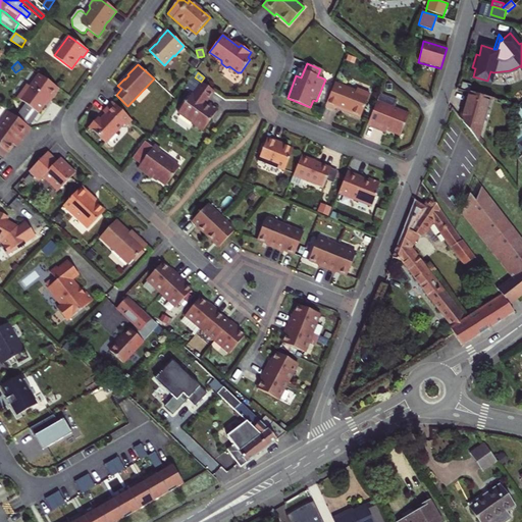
[(51,101),(59,89),(39,74),(30,87),(28,85),(17,98),(39,113),(49,100),(51,101)]
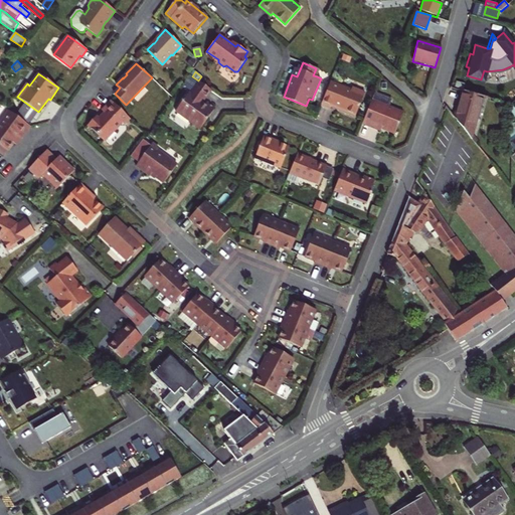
[(184,83),(192,91),(198,83),(189,77),(184,83)]
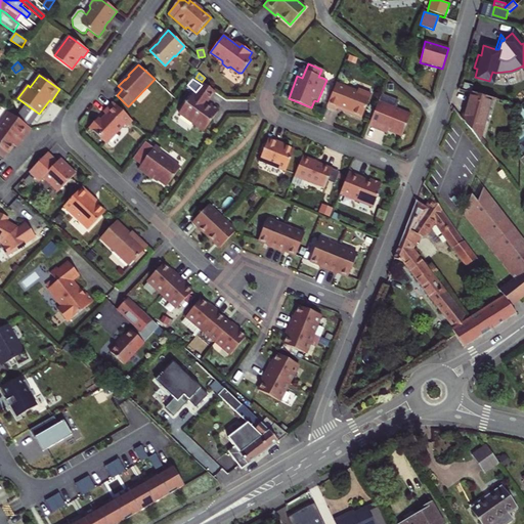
[(179,114),(204,131),(219,110),(211,103),(209,106),(207,104),(215,92),(204,83),(194,95),(192,94),(179,114)]
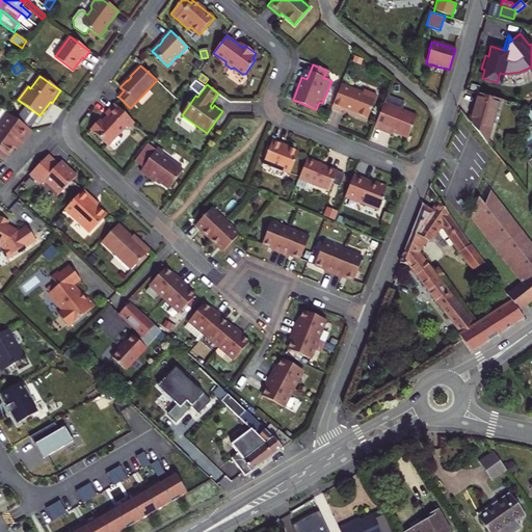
[(355,114),(355,115),(367,121),(377,96),(364,90),(363,92),(341,84),(331,109),(341,113),(342,109),(355,114)]
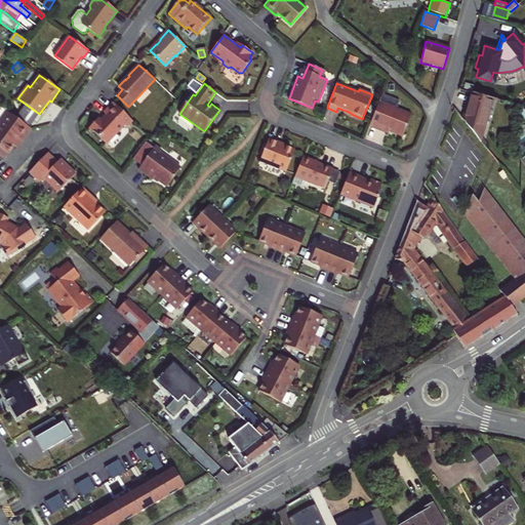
[(462,119),(480,140),(491,98),(472,93),(470,102),(471,103),(469,110),(466,108),(462,119)]
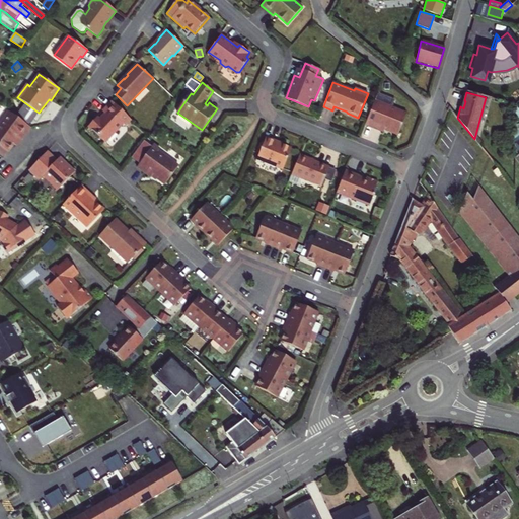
[(406,114),(375,100),(365,125),(373,128),(374,126),(398,135),(406,114)]
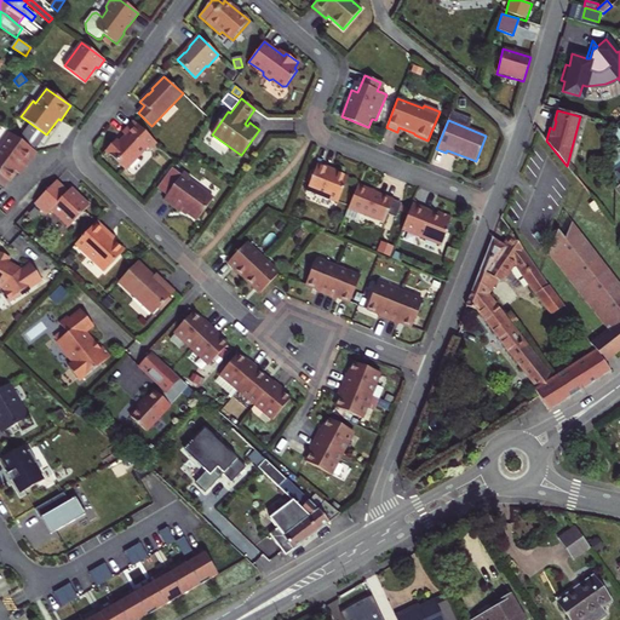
[(150,150),(158,143),(135,121),(122,133),(126,136),(119,143),(116,141),(105,151),(126,171),(148,148),(150,150)]
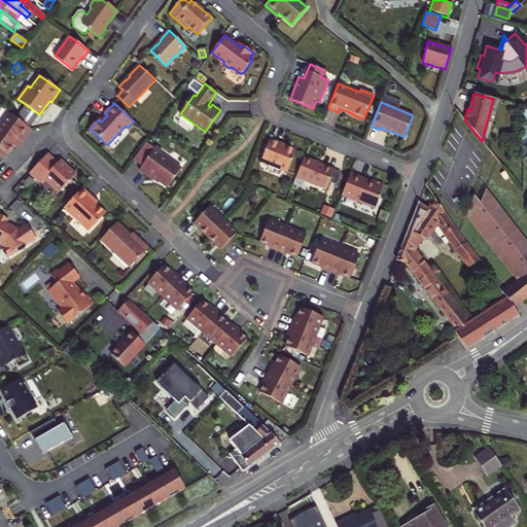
[(21,143),(31,130),(9,113),(0,125),(0,147),(8,154),(14,146),(15,147),(20,142),(21,143)]
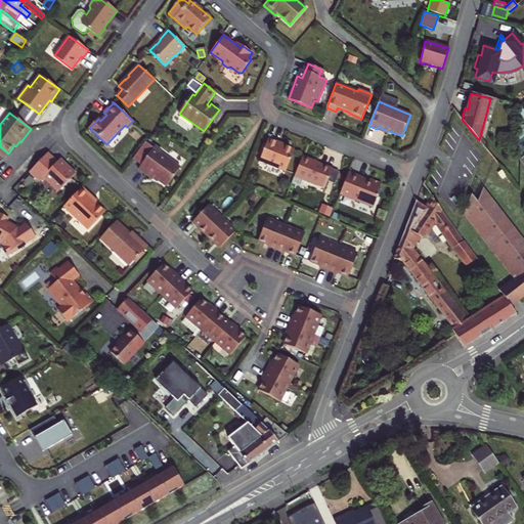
[(158,139),(163,133),(159,130),(154,135),(158,139)]
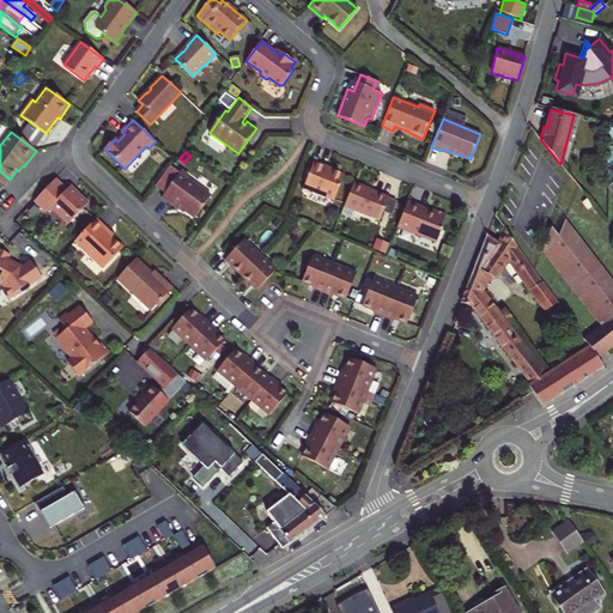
[(307,181),(303,188),(334,200),(344,175),(327,168),(327,167),(314,162),(310,170),(307,181)]
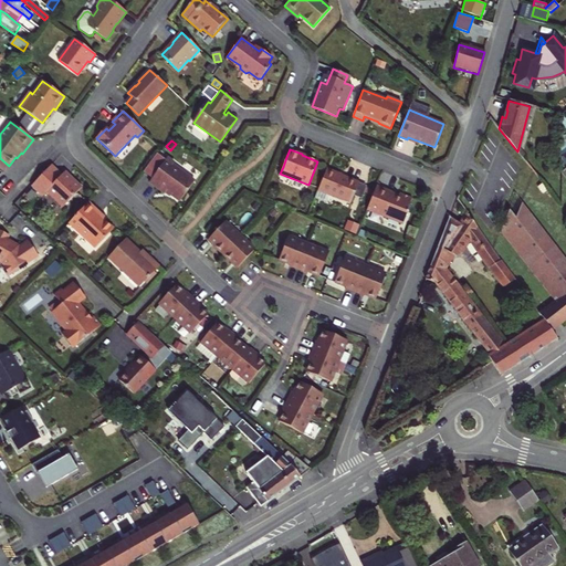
[(166,160),(157,154),(143,173),(152,179),(166,160)]
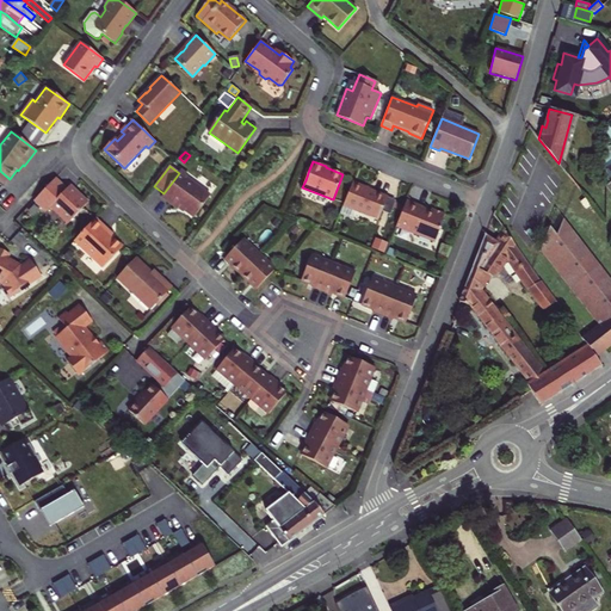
[(189,176),(180,171),(179,173),(164,193),(161,197),(178,209),(179,207),(195,217),(210,196),(186,179),(189,176)]
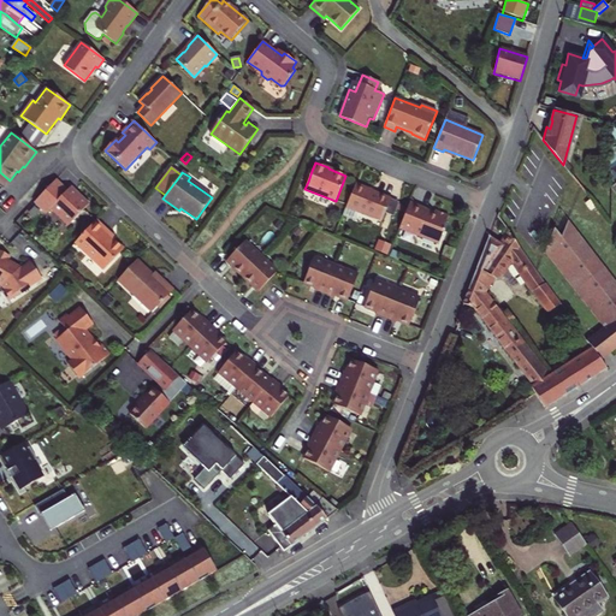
[(67,190),(55,179),(35,202),(47,214),(52,208),(70,225),(89,205),(70,188),(67,190)]
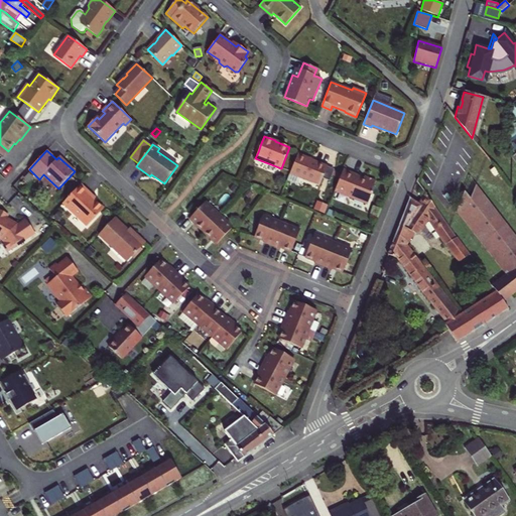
[(307,157),(298,153),(290,173),(302,178),(303,177),(320,184),(321,182),(328,167),(328,166),(307,158),(307,157)]
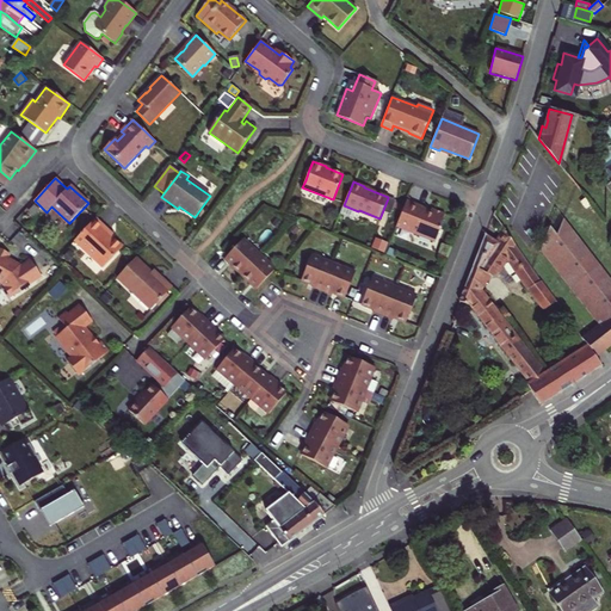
[(395,202),(388,198),(381,216),(388,218),(395,202)]
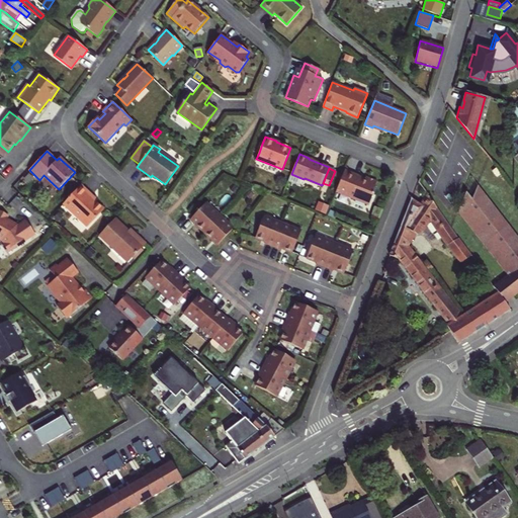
[(358,175),(345,170),(336,191),(369,205),(373,194),(372,193),(377,181),(366,177),(365,179),(357,176),(358,175)]
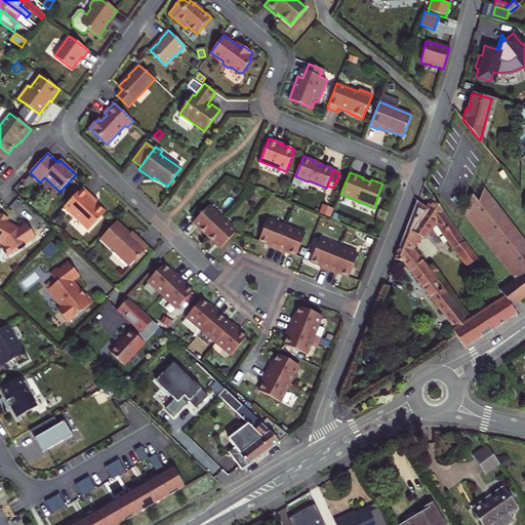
[(306,190),(308,182),(295,176),(292,184),(306,190)]
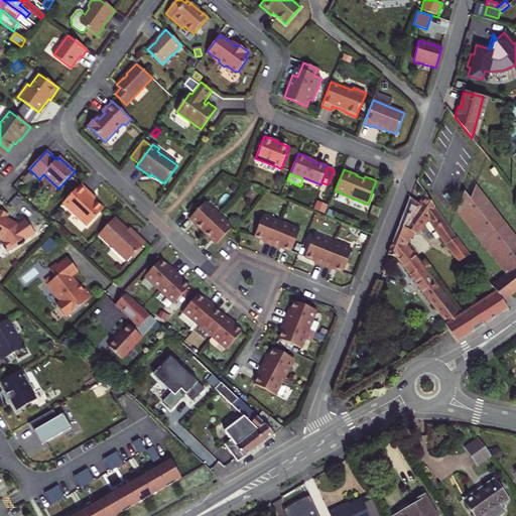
[(471,176),(465,190),(471,198),(476,184),(471,176)]
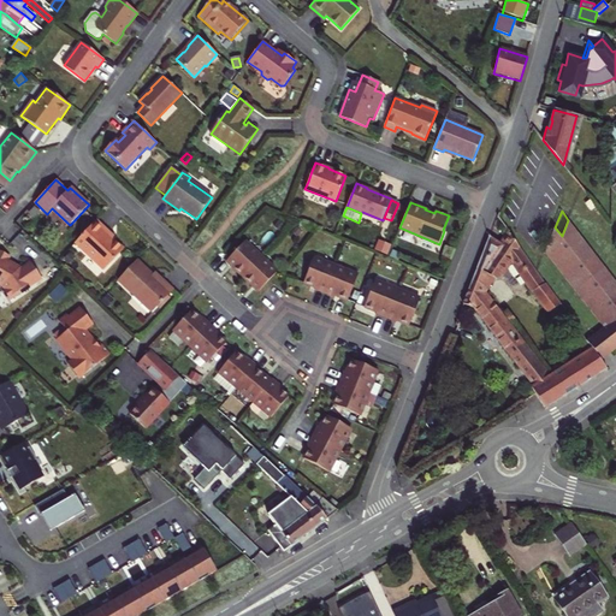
[(104,227),(96,220),(75,243),(104,270),(123,249),(102,230),(104,227)]
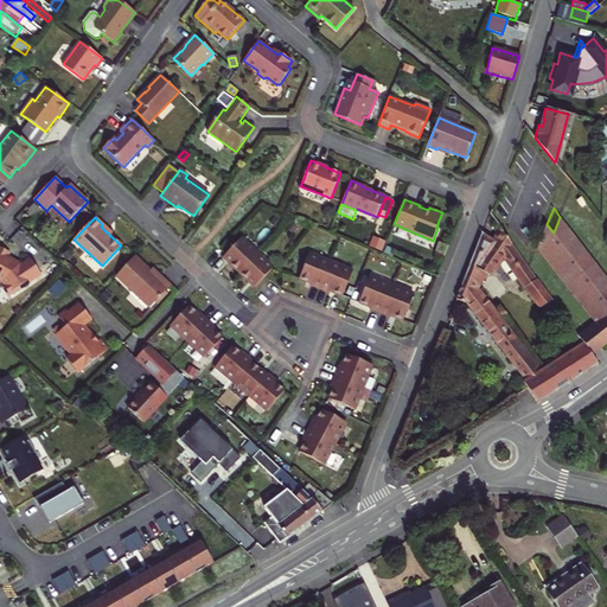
[(583,343),(592,355),(606,343),(606,276),(560,217),(554,232),(547,224),(537,247),(595,323),(579,336),(583,343)]
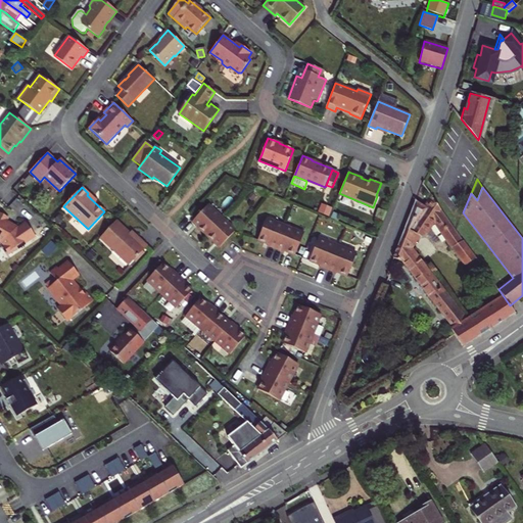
[(440,210),(441,209),(430,195),(428,199),(431,200),(427,207),(416,201),(405,229),(419,234),(425,231),(434,219),(454,246),(467,265),(470,263),(476,257),(463,240),(462,241),(440,210)]
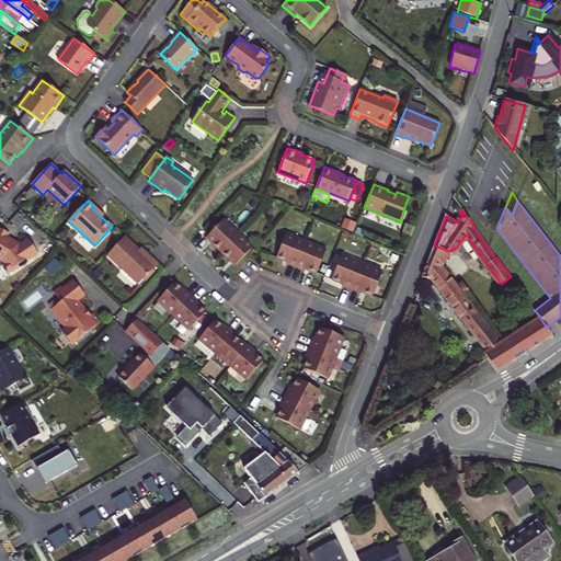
[(206,238),(221,251),(238,235),(224,220),(206,238)]
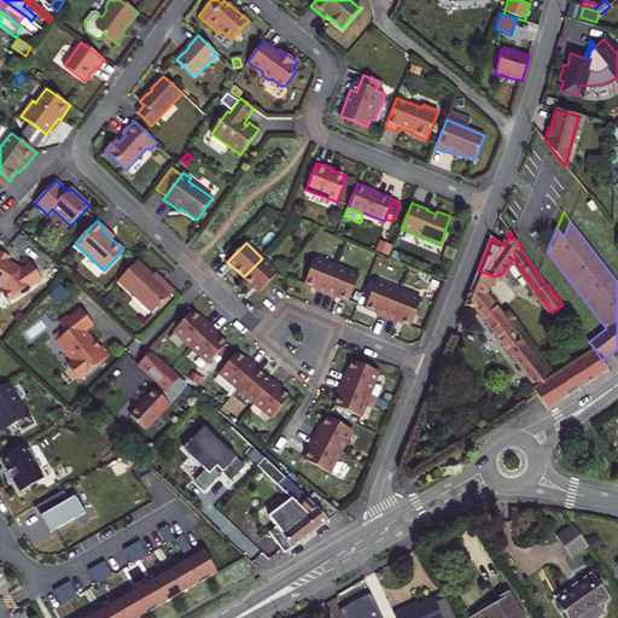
[(10,257),(0,251),(0,285),(3,286),(5,289),(4,292),(10,302),(22,293),(21,291),(41,278),(31,264),(21,272),(19,269),(11,266),(12,264),(7,261),(10,257)]
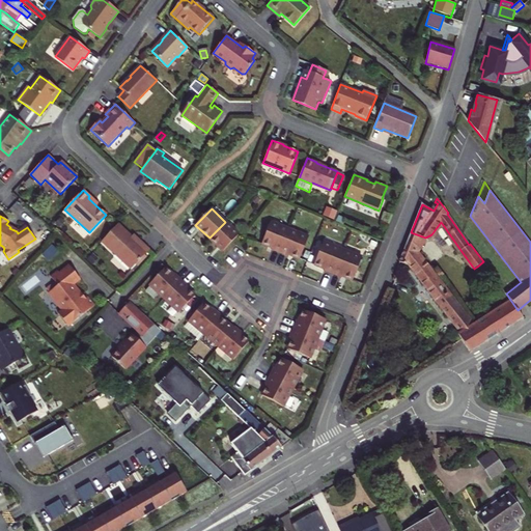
[(60,218),(54,224),(59,228),(65,222),(60,218)]
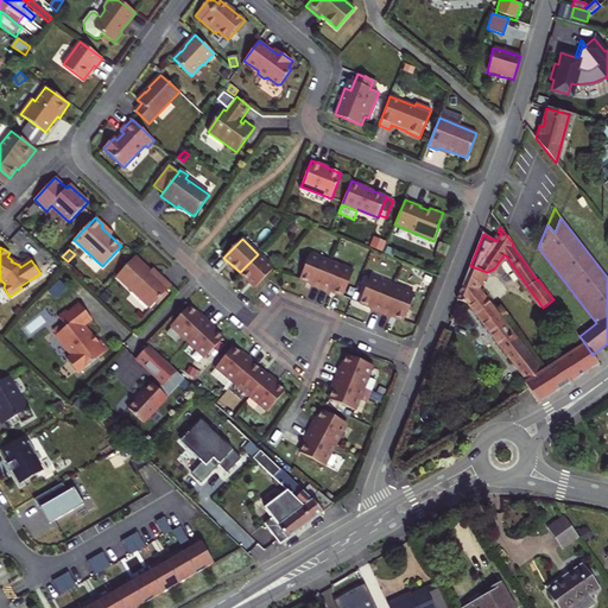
[(273,268),(258,254),(240,272),(255,287),(273,268)]
